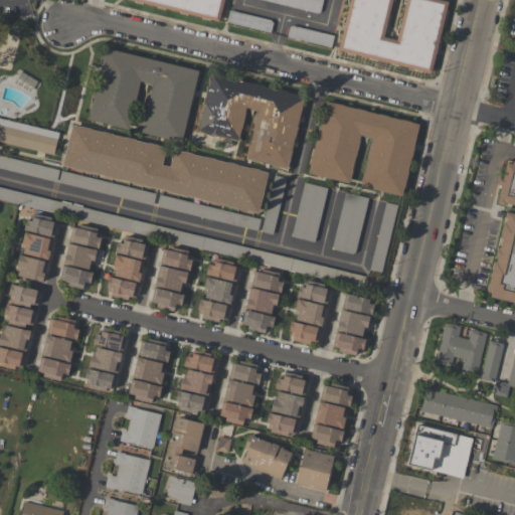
[(134,0),(224,0),(219,21),(134,0)]
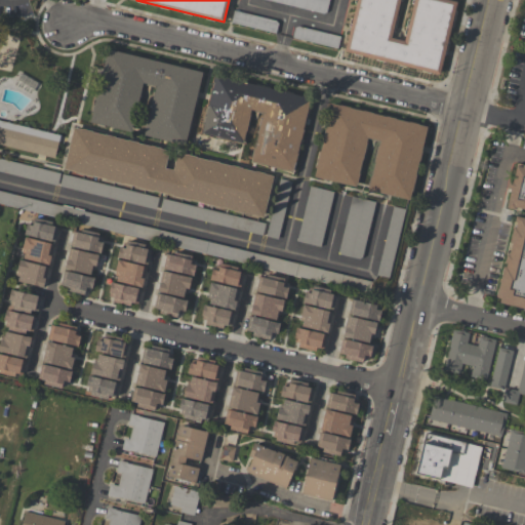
[(327,0),(325,14),(261,0),(327,0)]
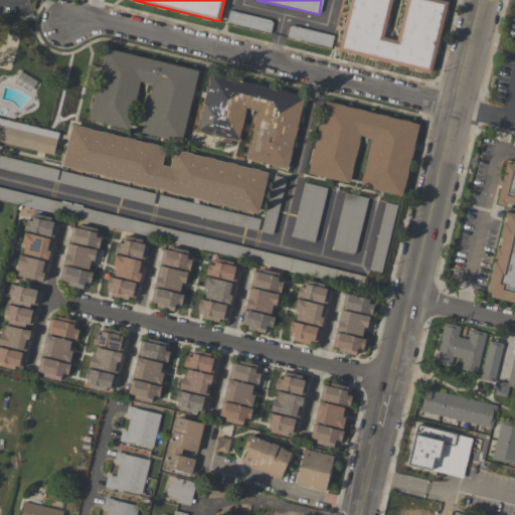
[(391,0),(383,37),(395,39),(404,0),(440,0),(448,2),(431,72),(337,50),(348,0),(391,0)]
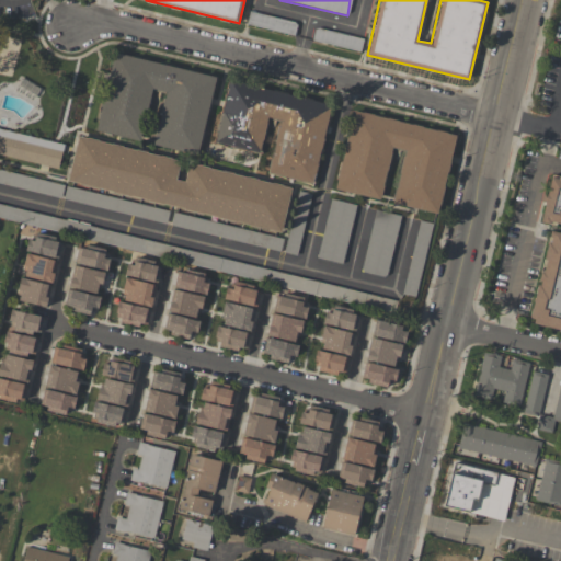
[(297,25),(294,36),(245,24),(249,11),(295,22),(297,25)]
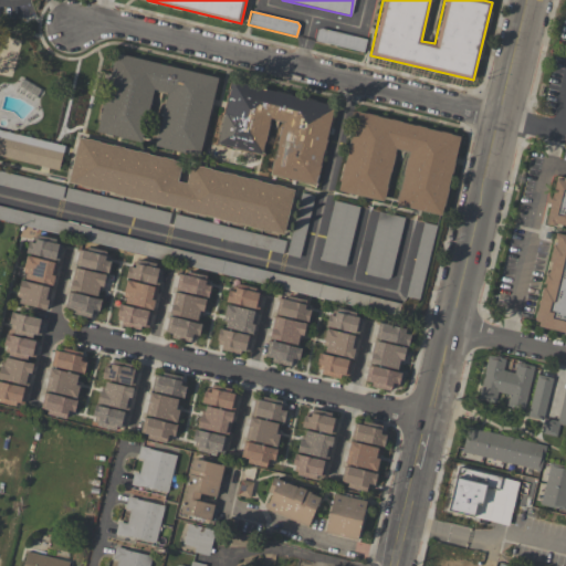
[(315,41),(317,30),(321,28),(367,40),(364,53),(315,41)]
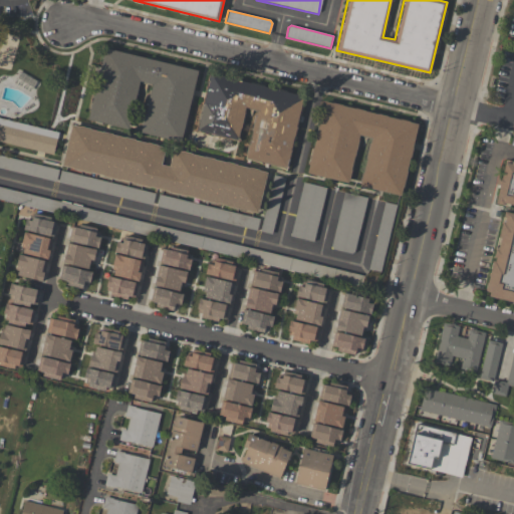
[(198,70),(180,142),(141,132),(153,83),(139,80),(126,129),(87,118),(104,47),(198,70)]
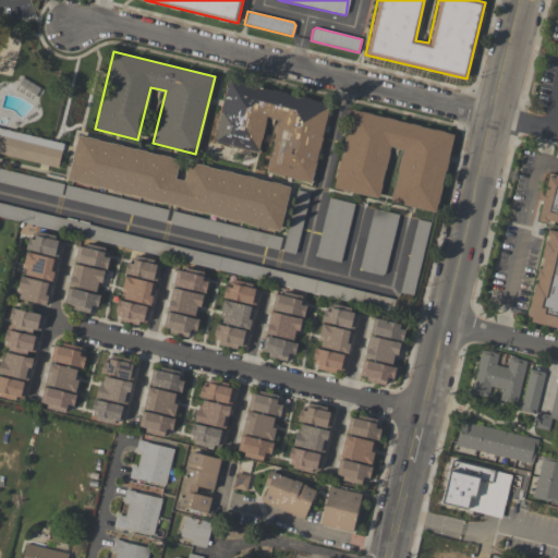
[(328,104),(311,182),(267,171),(279,119),(265,116),(256,152),(214,141),(228,80),(328,104)]
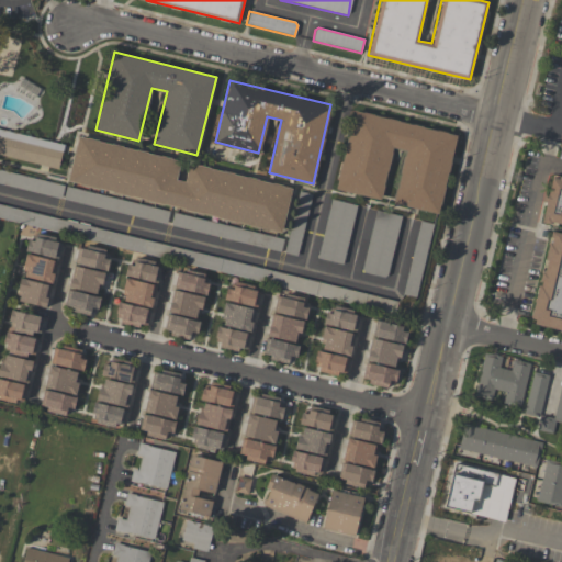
[(355,110),(335,188),(380,199),(392,147),(406,150),(393,202),(437,213),(456,135),(355,110)]
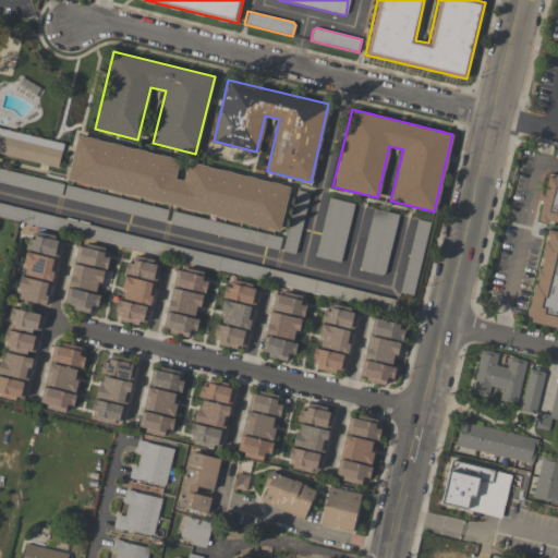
[(0,128),(0,154),(57,168),(63,143),(0,128)]
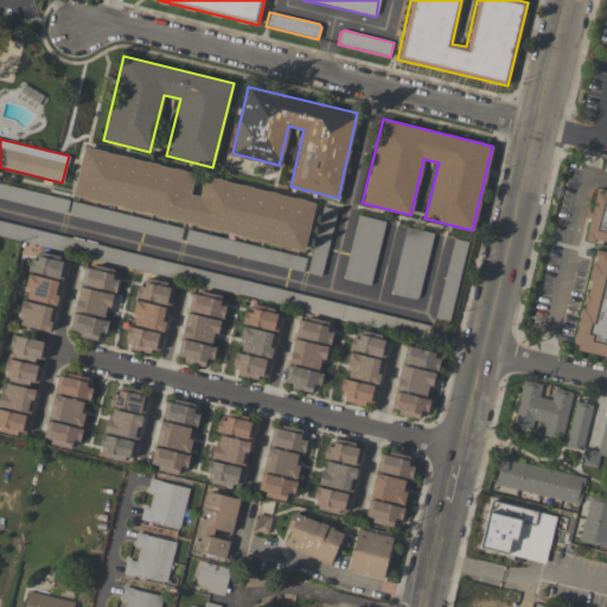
[(72,195),(84,147),(193,173),(189,193),(199,197),(204,177),(313,203),(302,250),(72,195)]
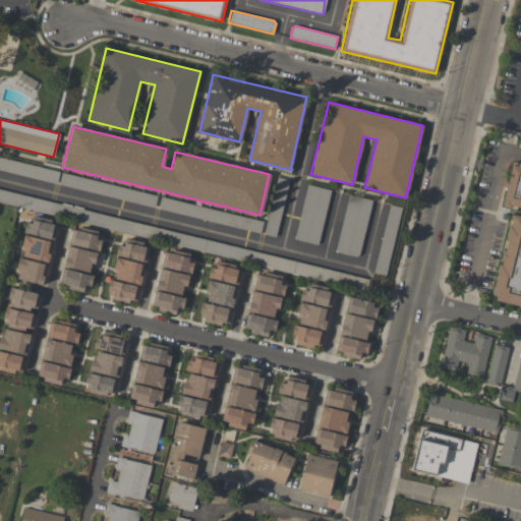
[(0,169),(56,183),(59,172),(0,158),(0,169)]
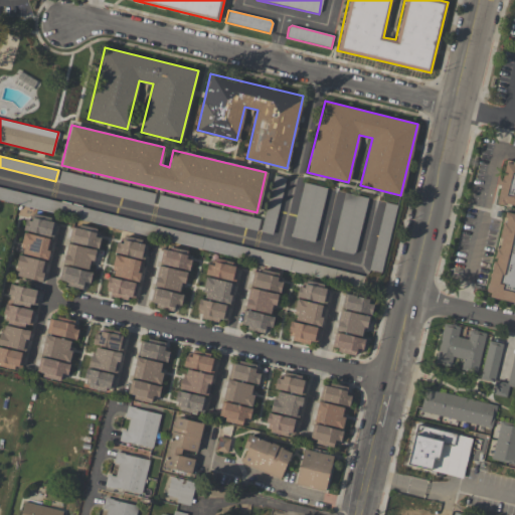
[(514,301),(490,296),(491,292),(487,291),(494,261),(496,261),(497,258),(495,258),(497,248),(499,248),(502,237),(500,237),(503,222),(505,222),(506,217),(504,217),(506,211),(514,212),(514,204),(505,202),(505,204),(496,202),(501,185),(497,184),(498,176),(503,177),(506,161),(512,163),(513,161),(514,161),(514,301)]
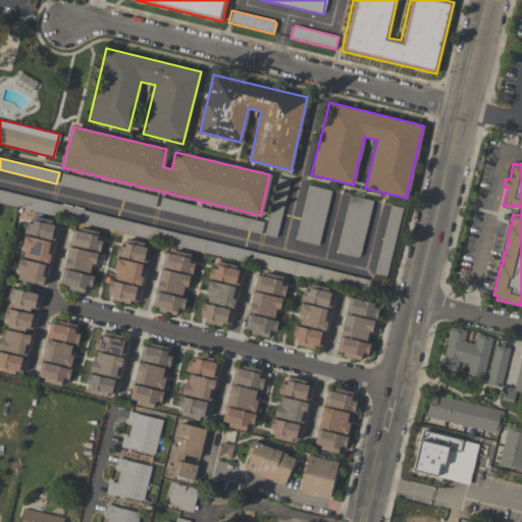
[(154,207),(157,196),(61,172),(59,184),(154,207)]
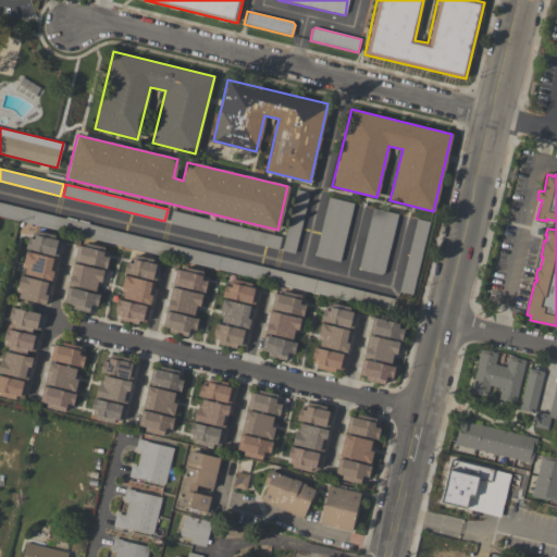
[(309,192),(296,188),(281,250),(294,254),(309,192)]
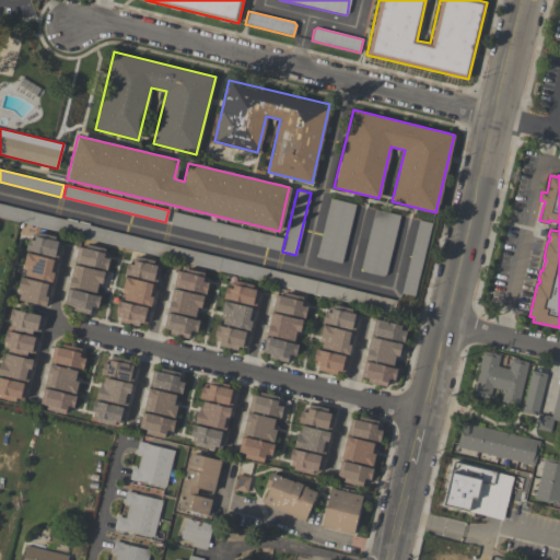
[(330,197),(356,203),(341,263),(316,257),(330,197)]
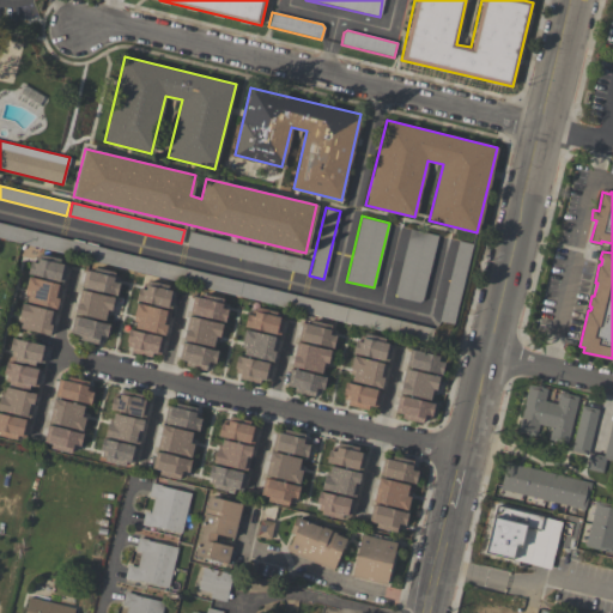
[(0,223),(0,237),(29,244),(31,230),(0,223)]
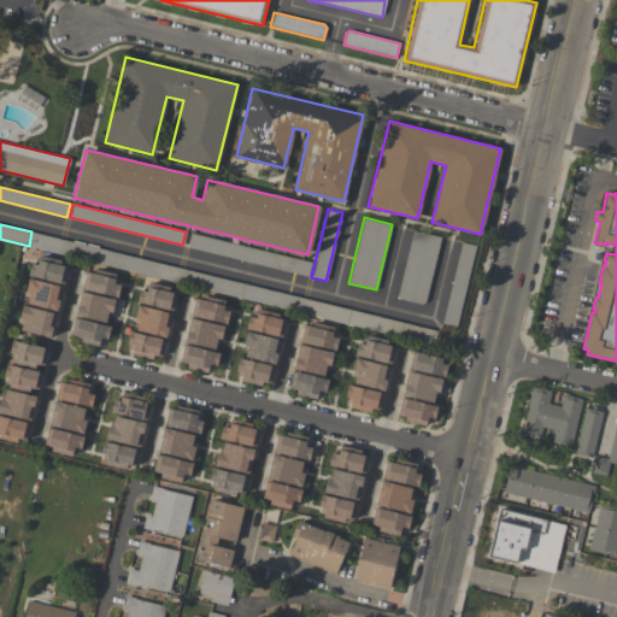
[(412,230),(440,238),(424,305),(395,298),(412,230)]
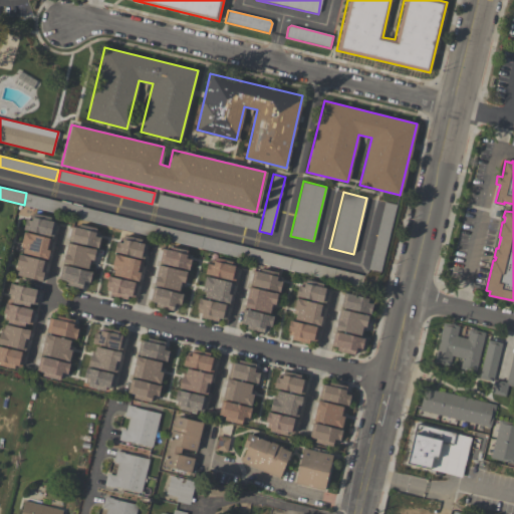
[(26,193),(23,205),(54,213),(57,201),(26,193)]
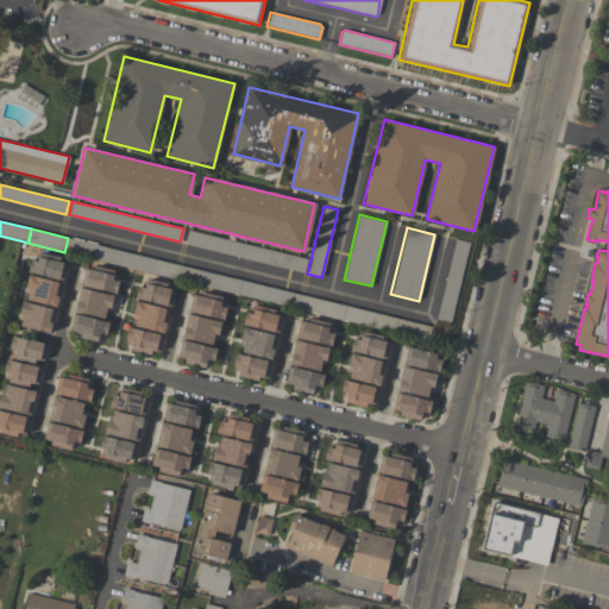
[(303,272),(307,258),(189,230),(186,244),(303,272)]
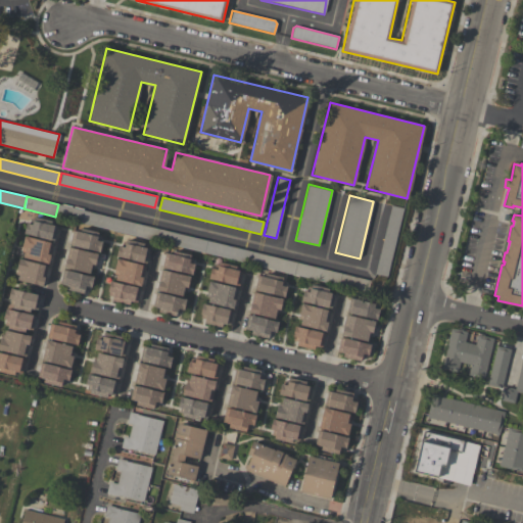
[(58,204),(55,216),(113,231),(116,219),(58,204)]
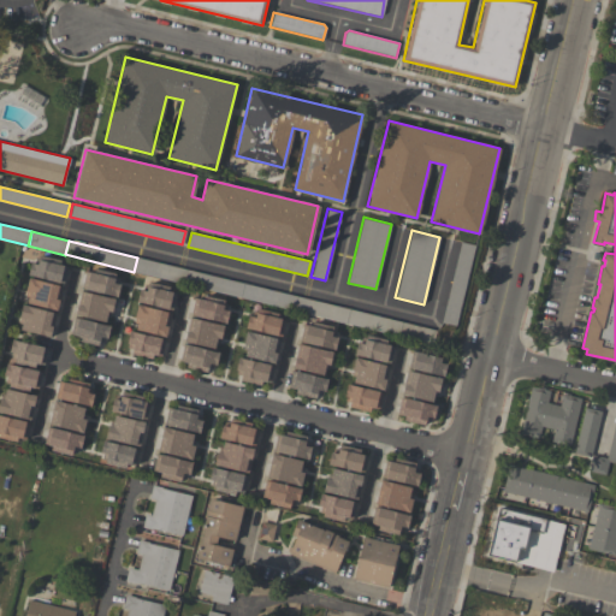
[(460,242),(474,244),(455,326),(442,323),(460,242)]
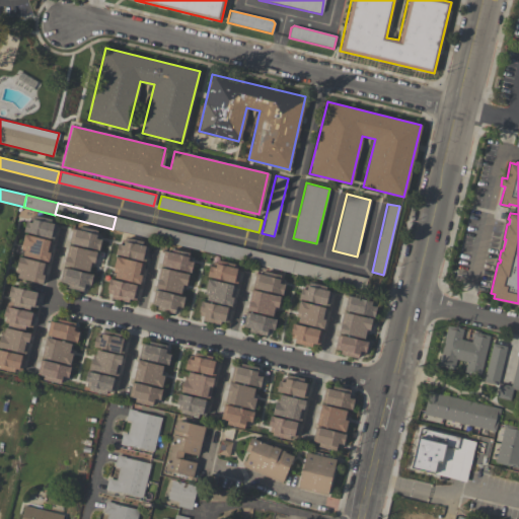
[(53,239),(57,224),(50,222),(51,219),(33,214),(31,222),(26,221),(23,232),(53,239)]
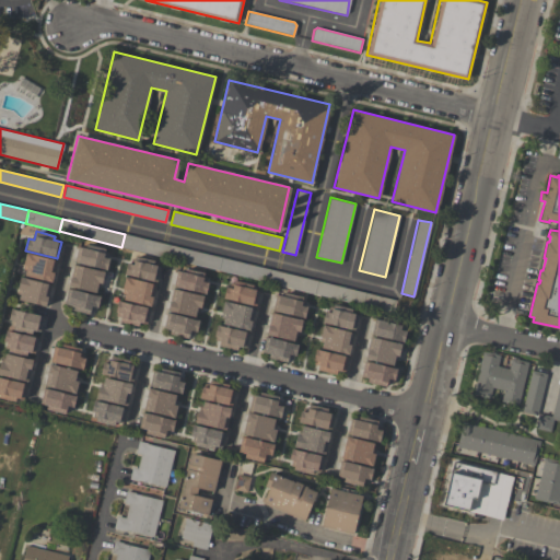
[(74,261),(78,246),(85,247),(86,244),(105,248),(103,257),(109,258),(106,269),(74,261)]
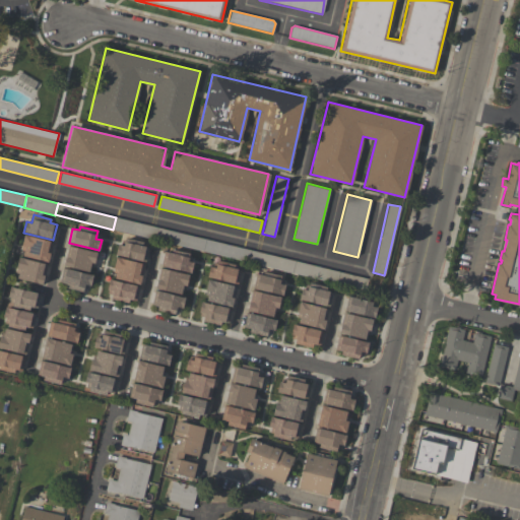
[(160,229),(157,241),(202,251),(205,239),(160,229)]
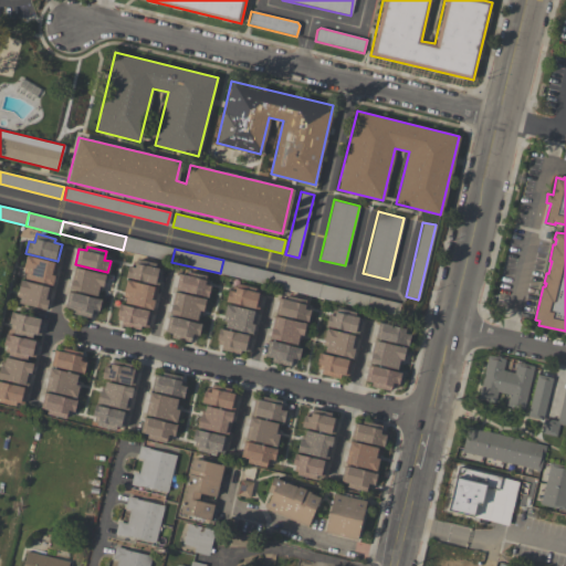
[(27,255),(22,271),(25,272),(24,279),(52,285),(58,263),(27,255)]
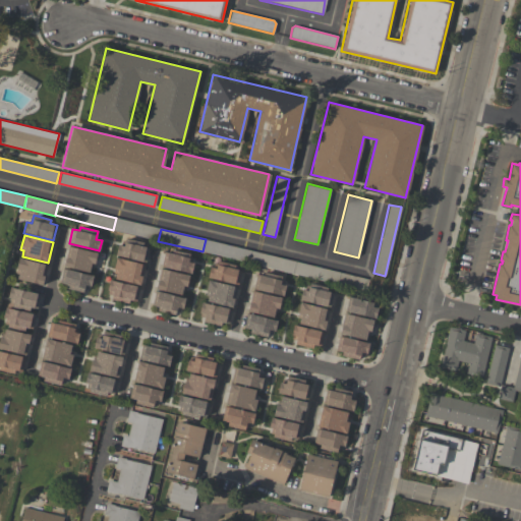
[(115,255),(118,244),(123,245),(125,238),(142,242),(142,246),(150,247),(146,263),(115,255)]
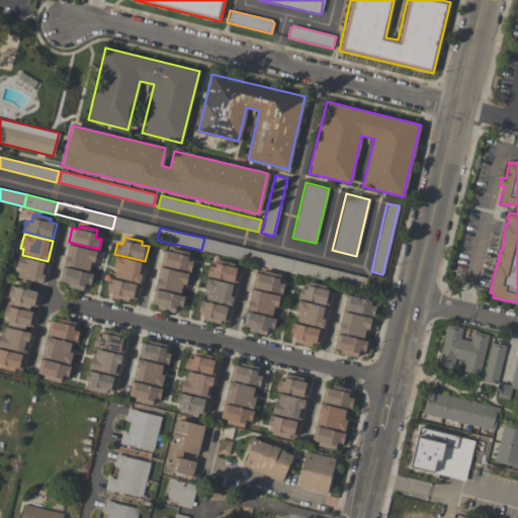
[(204,238),(201,250),(290,271),(293,260),(204,238)]
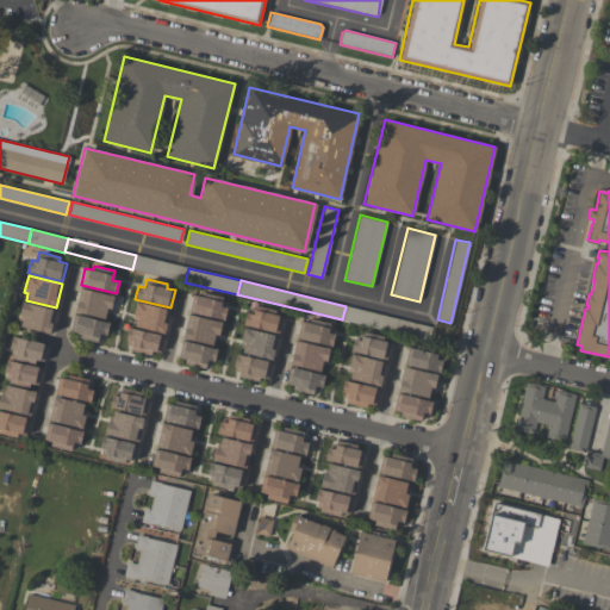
[(80,287),(74,312),(105,319),(107,307),(111,309),(113,296),(80,287)]
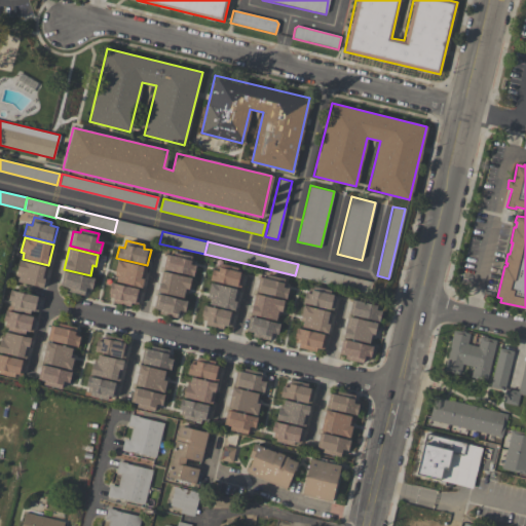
[(162,268),(166,254),(174,256),(175,252),(192,256),(190,264),(195,265),(193,275),(162,268)]
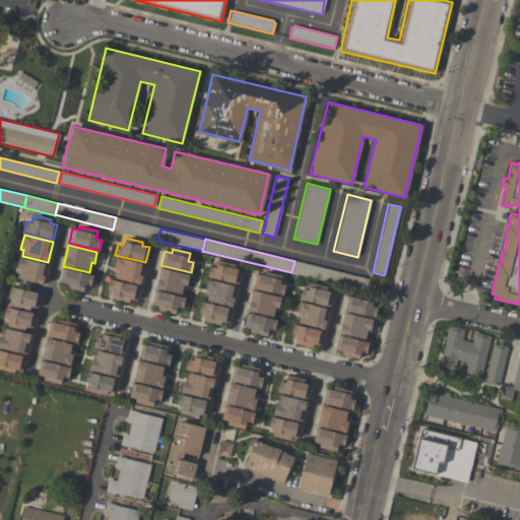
[(19,256),(16,268),(19,269),(17,277),(43,284),(48,264),(19,256)]
